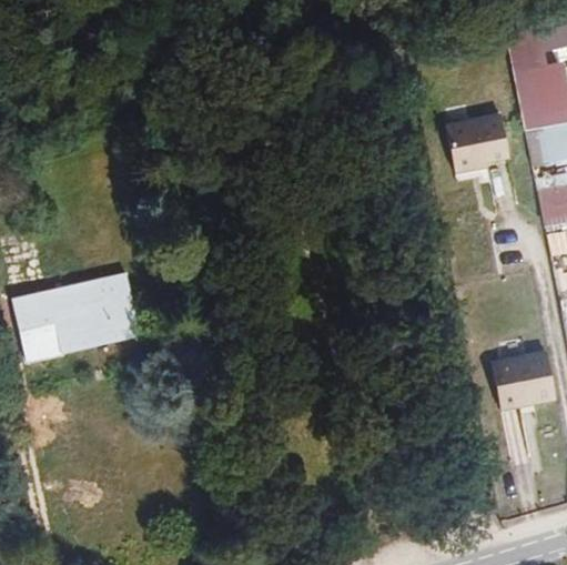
[(566,44),(566,10),(536,18),(542,50),(566,44)]
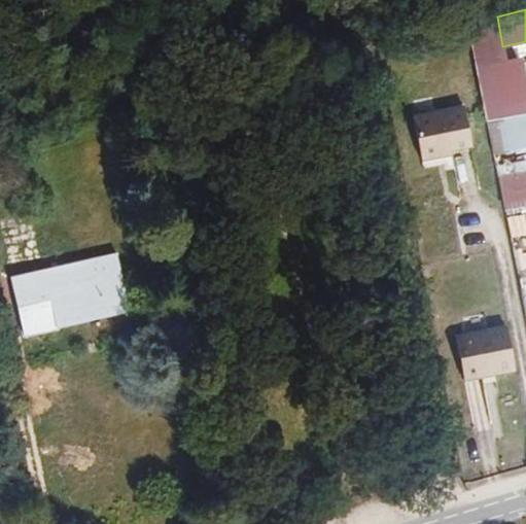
[(497,16),(466,25),(476,64),(504,58),(502,46),(497,16)]
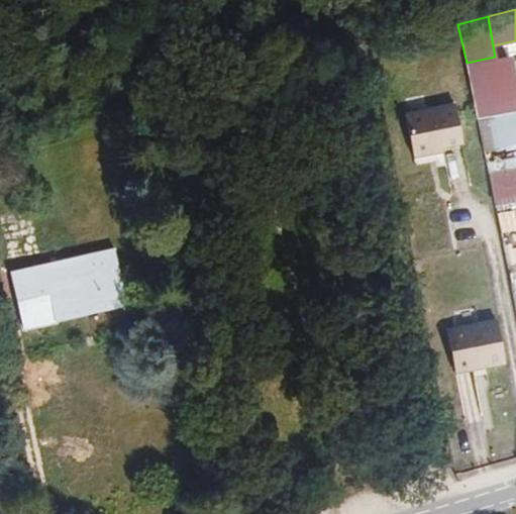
[(495,57),(467,63),(476,113),(515,105),(515,89),(509,55),(495,57)]
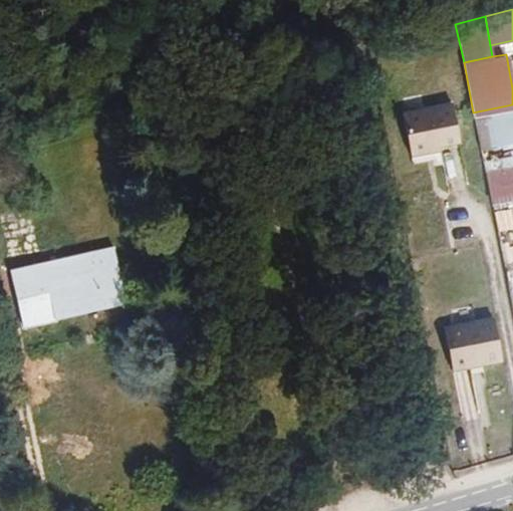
[(453,105),(405,113),(412,156),(441,152),(440,147),(460,144),(453,105)]
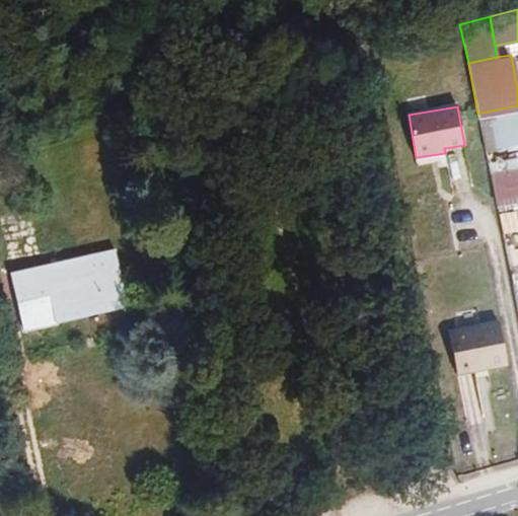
[(489,163),(497,204),(517,199),(517,166),(517,167),(516,157),(489,163)]
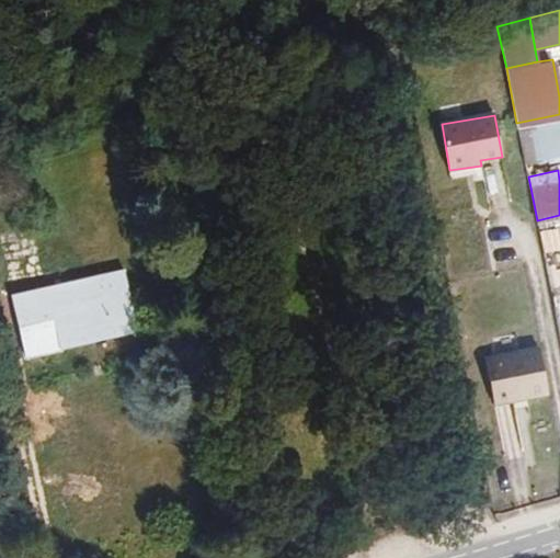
[(55,348),(138,328),(124,269),(11,295),(20,333),(49,327),(55,348)]
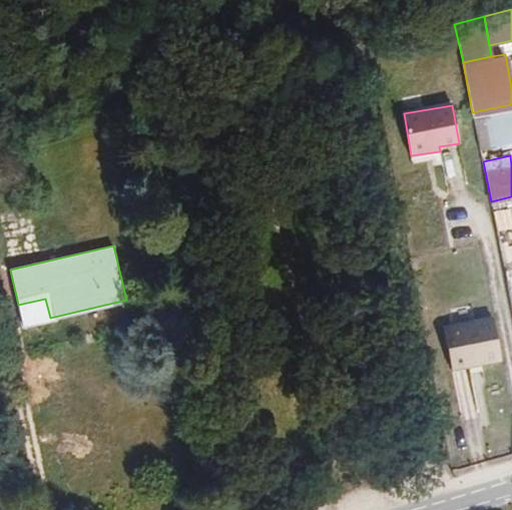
[(45,299),(18,305),(23,325),(50,318),(45,299)]
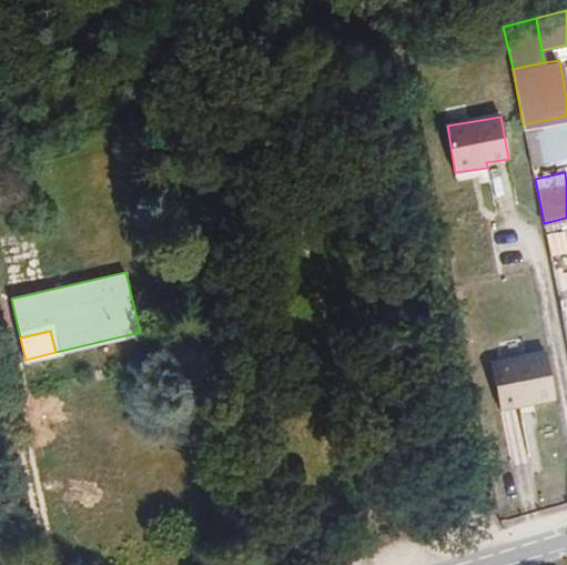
[(545,350),(490,361),(500,407),(518,404),(520,403),(519,399),(533,396),(533,401),(555,396),(545,350)]
